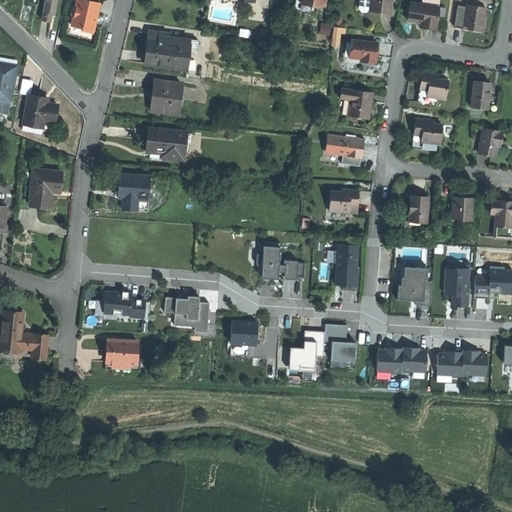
[(56,0),(42,0),(41,10),(43,10),(41,21),(44,22),(49,22),(50,12),(54,12),(56,0)]
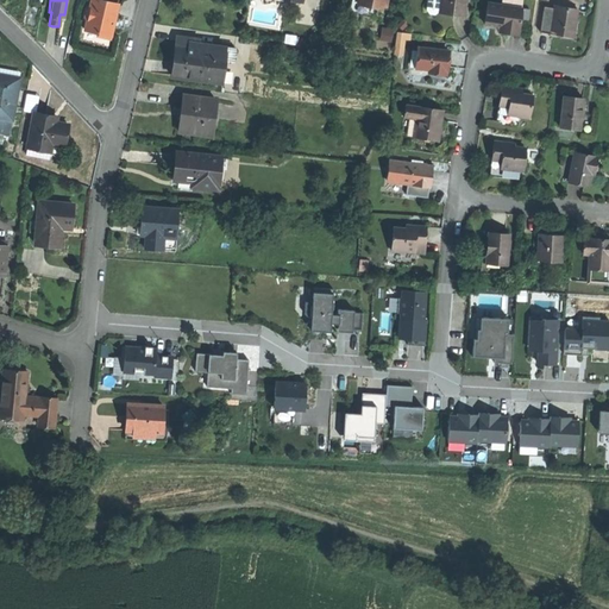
[(117,5),(96,0),(90,0),(89,7),(83,8),(81,17),(85,20),(83,29),(96,32),(95,37),(108,41),(113,22),(117,5)]
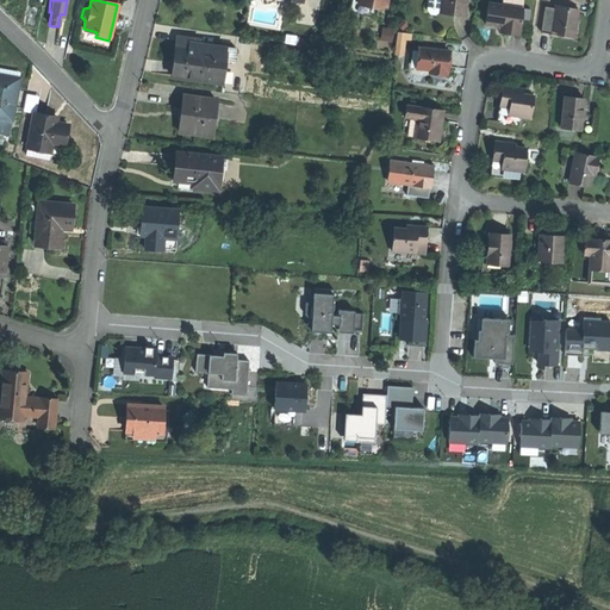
[(443,0),(430,0),(429,10),(431,12),(433,13),(434,14),(436,16),(439,14),(442,11),(443,0)]
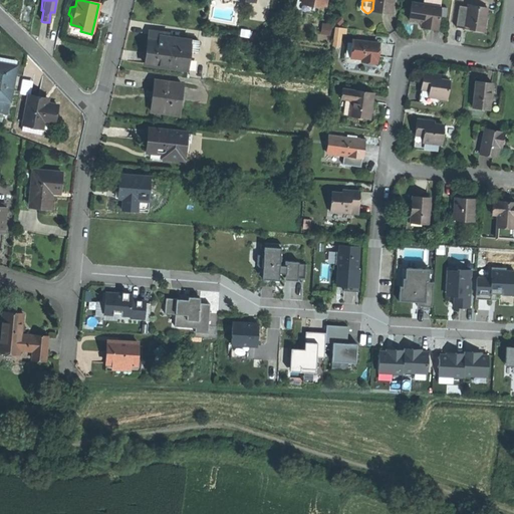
[(396,0),(373,0),(372,9),(383,11),(395,13),(396,0)]
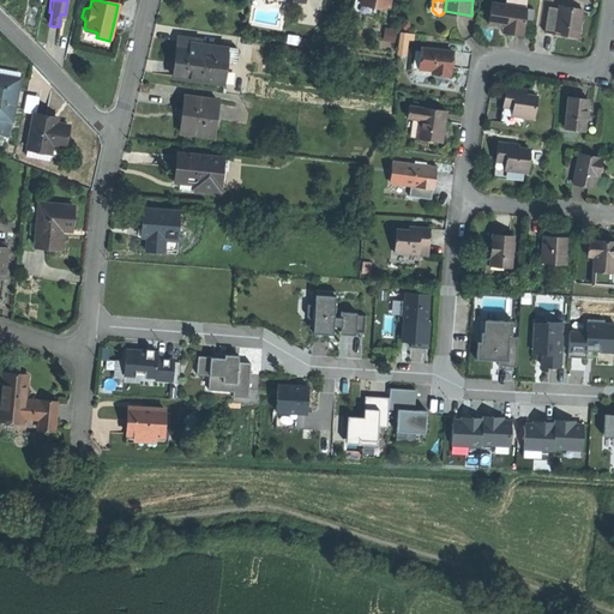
[(529,8),(495,4),(492,24),(504,25),(513,28),(512,34),(525,35),(529,8)]
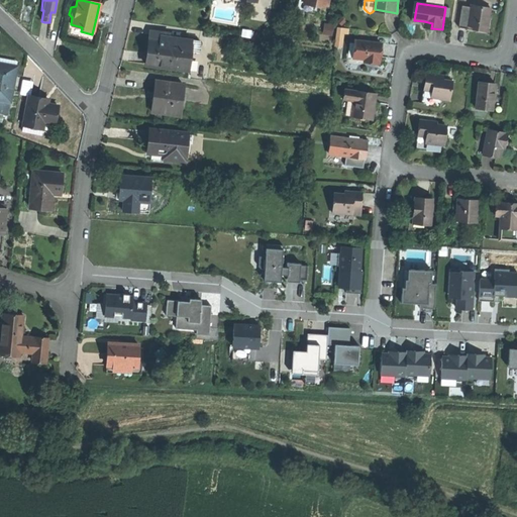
[(473,7),(464,6),(460,28),(468,29),(469,26),(477,27),(489,29),(493,7),(473,4),(473,7)]
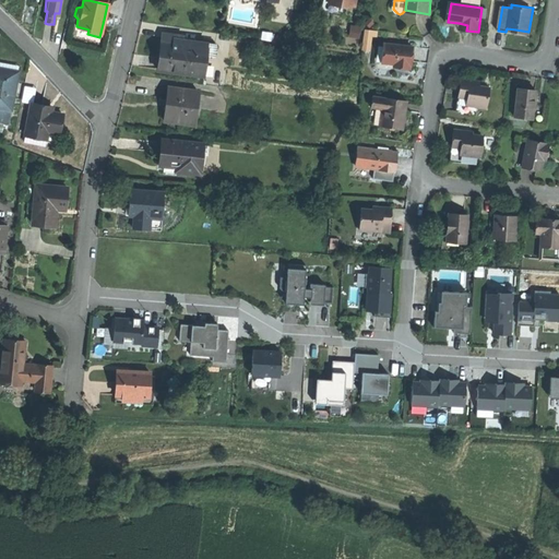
[(363,36),(364,27),(353,26),(353,36),(363,36)]
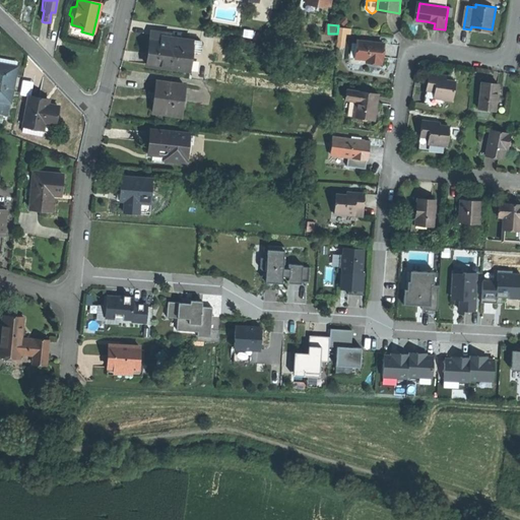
[(352,33),(341,30),(338,48),(344,50),(346,36),(351,37),(352,33)]
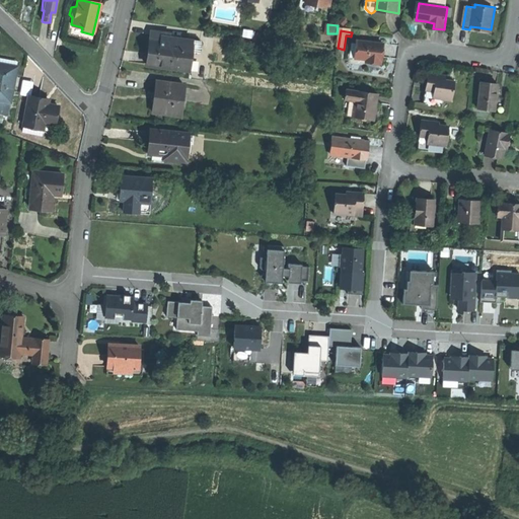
[(162,42),(152,41),(150,52),(148,65),(190,71),(193,52),(195,40),(162,35),(162,42)]
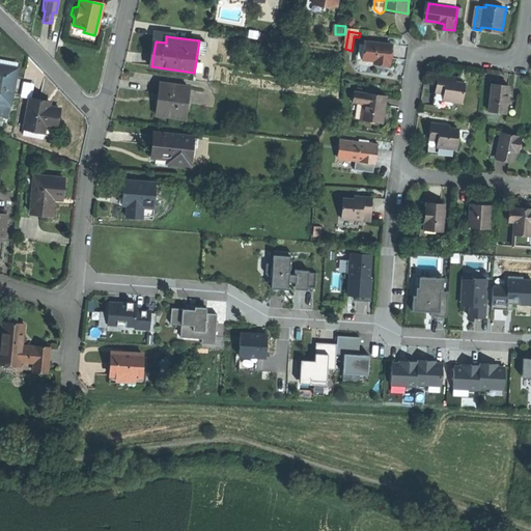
[(199,40),(197,53),(206,54),(207,42),(199,40)]
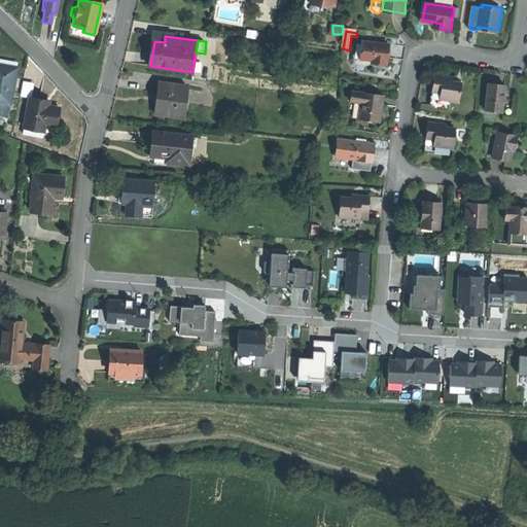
[(389,45),(363,43),(361,61),(373,62),(373,65),(387,66),(387,64),(388,64),(388,56),(389,45)]
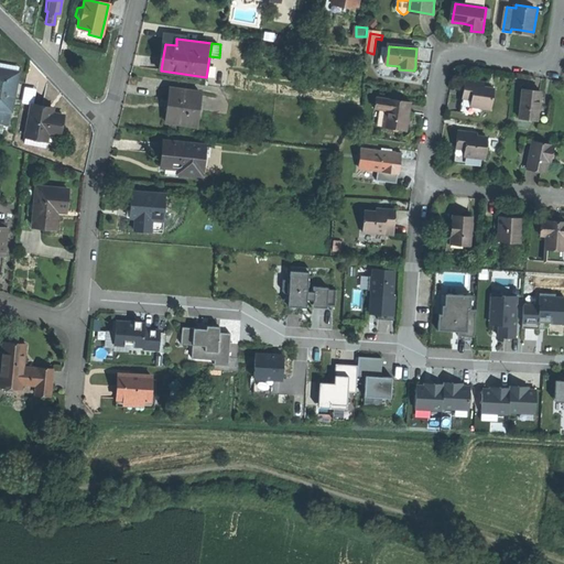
[(17,69),(0,66),(0,110),(9,112),(15,74),(17,69)]
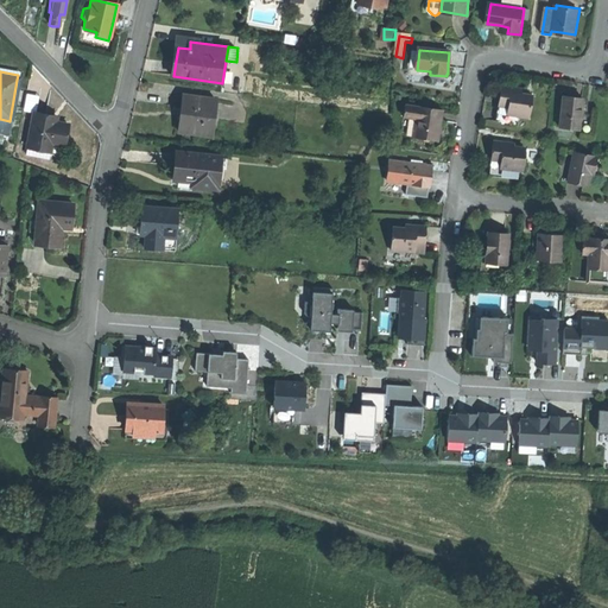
[(514,88),(501,86),(498,106),(508,107),(507,114),(517,115),(529,116),(531,95),(521,93),(521,89),(514,88)]
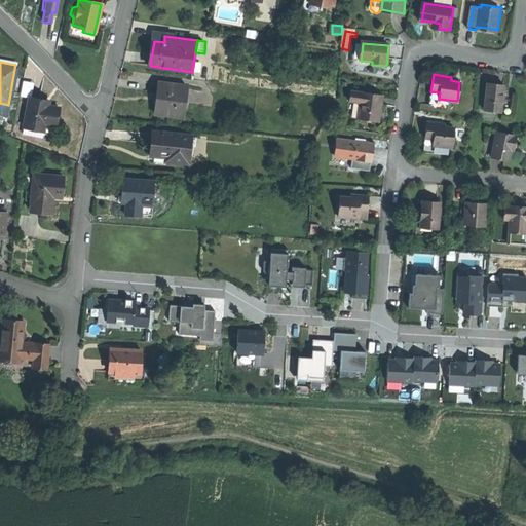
[(187,84),(158,82),(157,98),(155,114),(183,117),(187,84)]
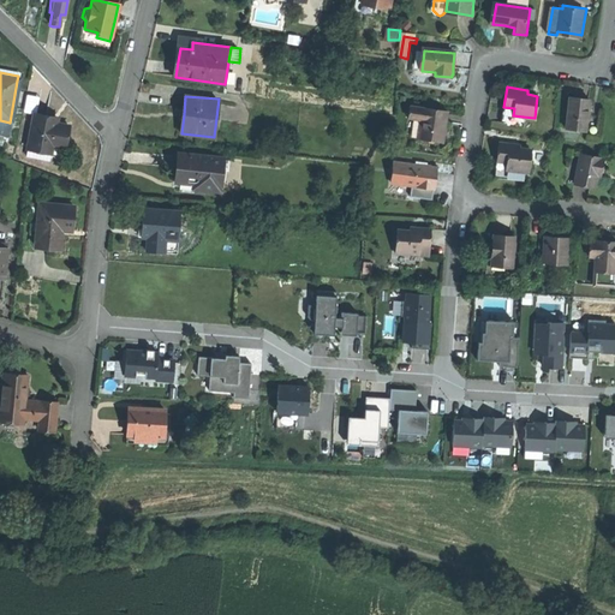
[(579,99),(569,97),(566,129),(586,131),(590,100),(579,99)]
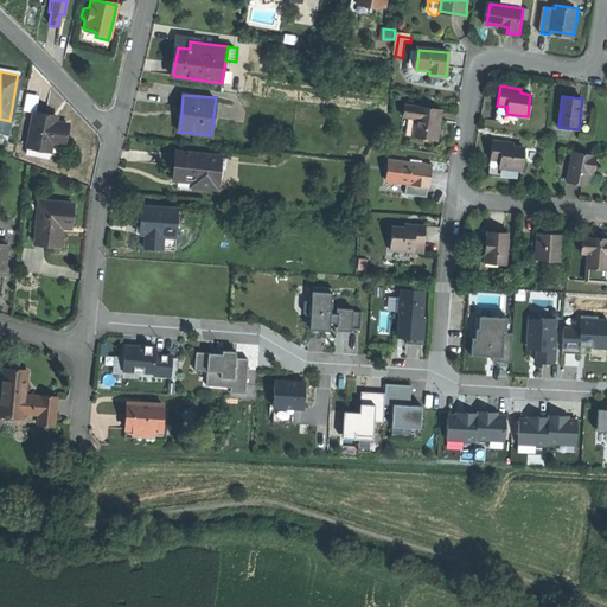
[(497,106),(494,122),(515,126),(516,115),(506,114),(508,107),(497,106)]
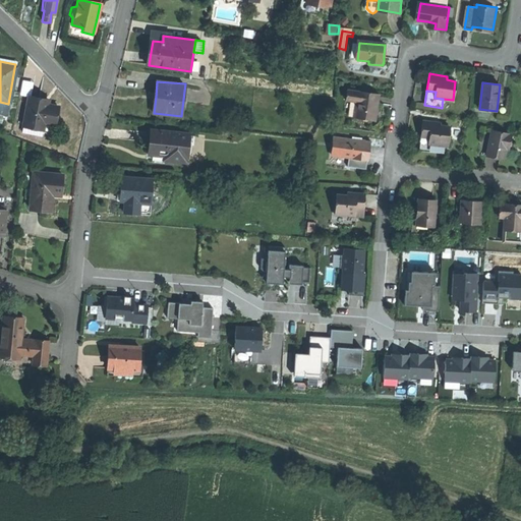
[(380,97),(357,94),(357,96),(356,104),(354,121),(372,123),(373,113),(378,113),(379,109),(380,97)]
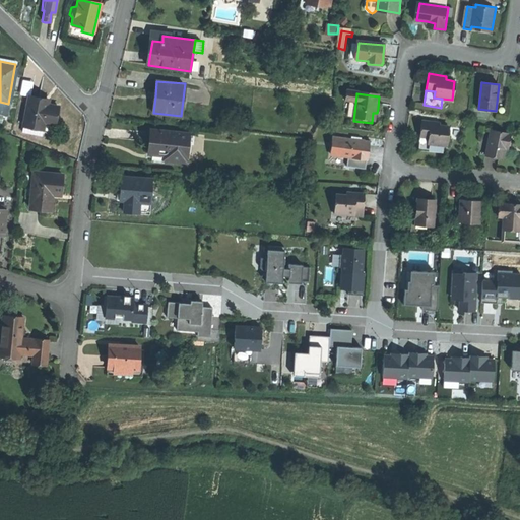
[(356,95),(347,94),(346,103),(355,104),(356,95)]
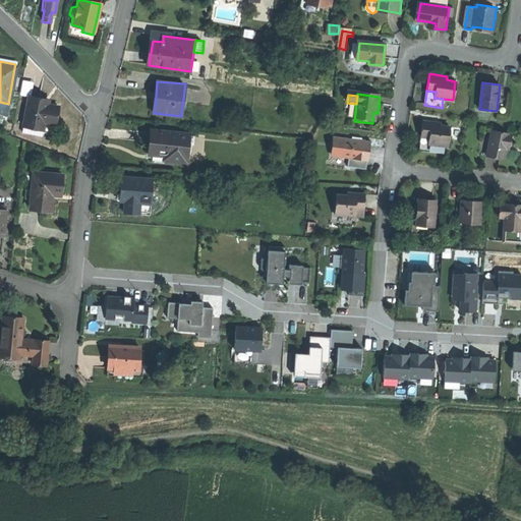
[(42,128),(43,125),(43,121),(53,123),(56,105),(47,104),(48,100),(38,99),(27,97),(23,122),(23,125),(42,128)]
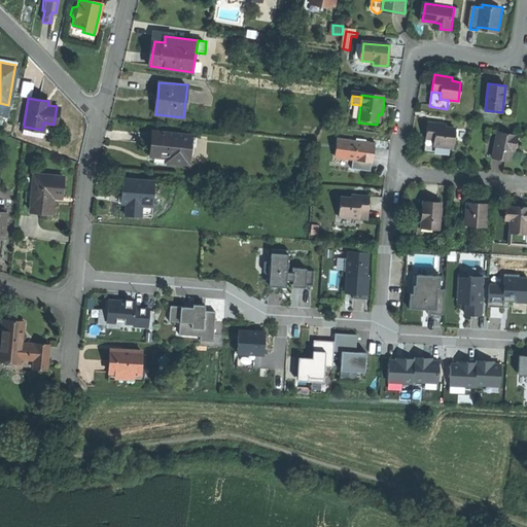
[(0,103),(0,116),(6,117),(8,105),(0,103)]
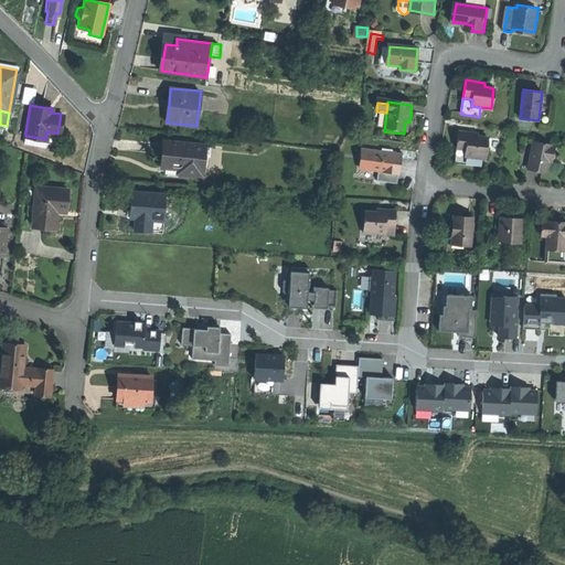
[(476,135),(457,135),(457,145),(457,151),(466,151),(465,159),(487,160),(487,140),(476,139),(476,135)]
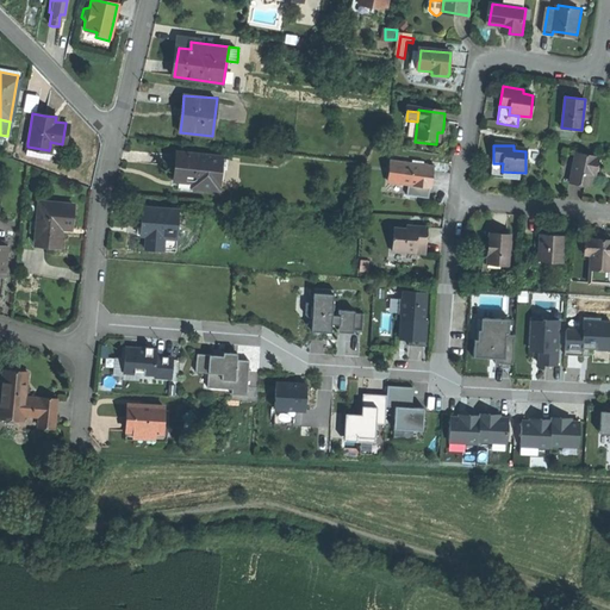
[(49,150),(27,147),(25,156),(48,160),(49,150)]
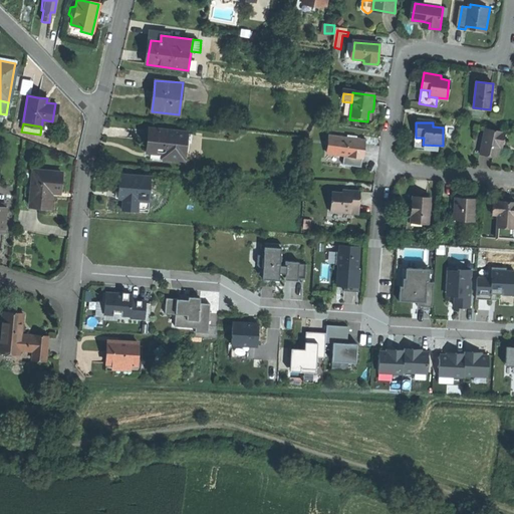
[(189,133),(150,127),(149,139),(147,151),(163,153),(162,158),(185,161),(189,133)]
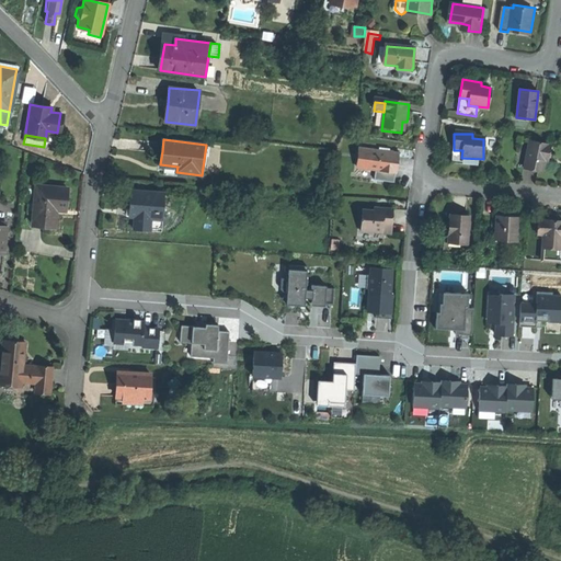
[(548,145),(528,142),(524,171),(535,172),(544,173),(546,161),(548,145)]
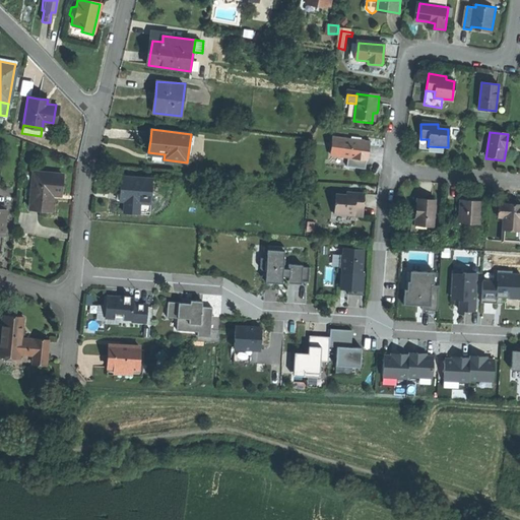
[(343,140),(334,139),(332,157),(341,158),(343,140)]
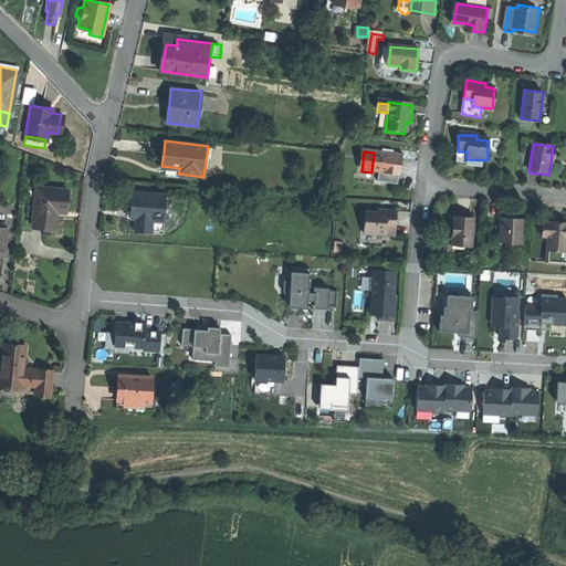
[(467,152),(458,152),(457,166),(486,168),(488,160),(465,159),(467,152)]
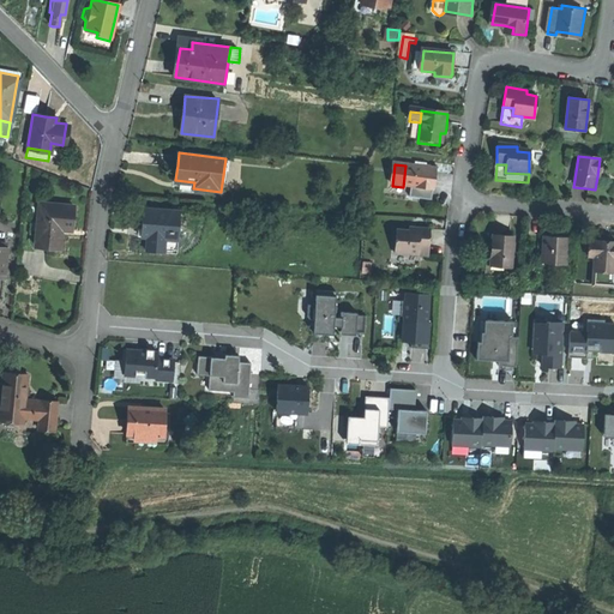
[(437,170),(405,166),(403,187),(409,188),(431,191),(433,191),(434,181),(437,170)]
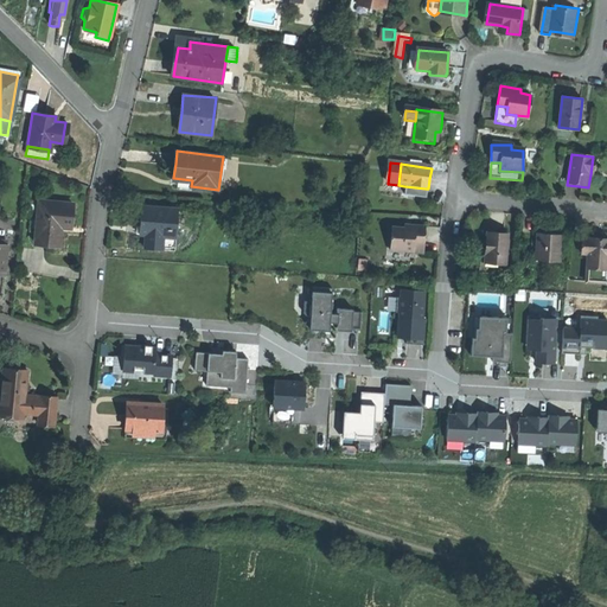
[(404,186),(403,196),(425,199),(426,189),(404,186)]
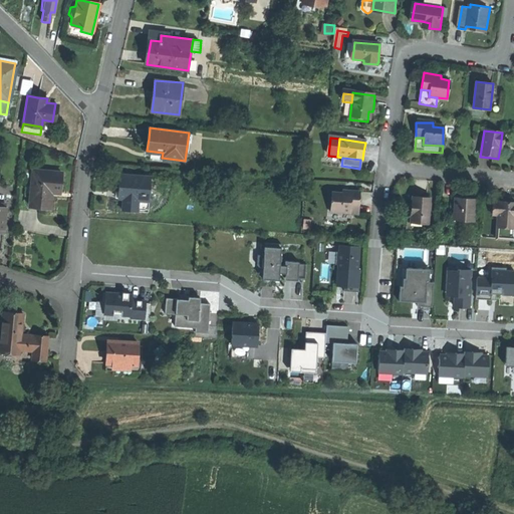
[(61,176),(32,173),(28,209),(38,210),(48,212),(50,195),(59,196),(61,176)]
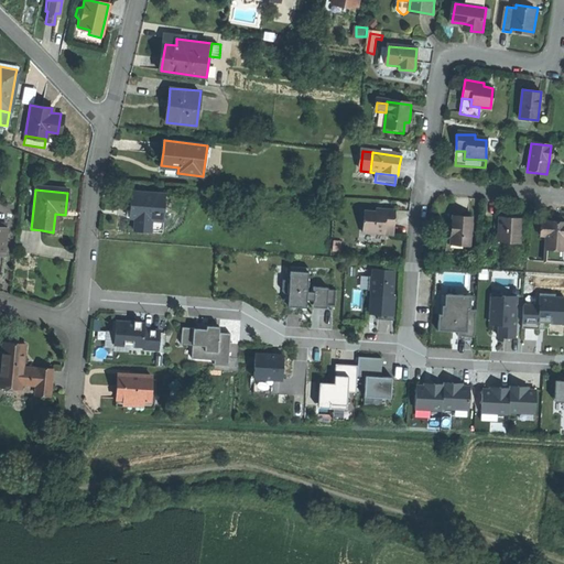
[(166,194),(133,192),(132,205),(131,217),(137,218),(136,231),(164,232),(166,194)]
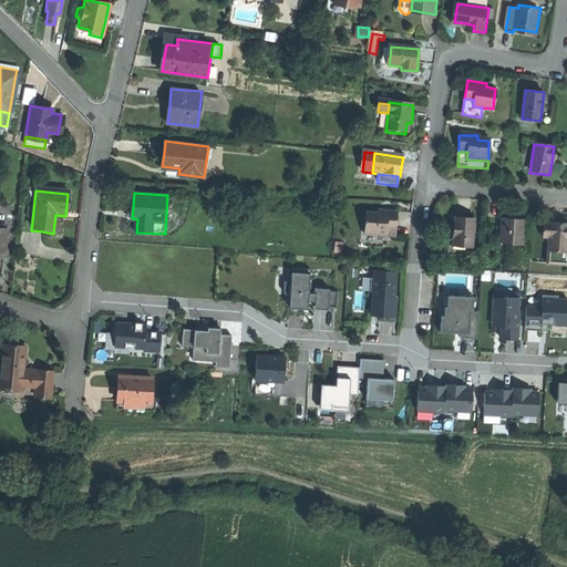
[(378,215),(366,214),(364,236),(395,238),(397,225),(397,214),(378,213),(378,215)]
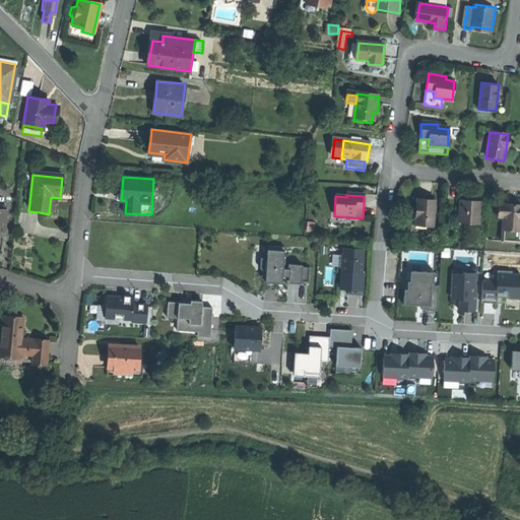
[(425,200),(416,200),(415,226),(433,228),(434,201),(425,200)]
